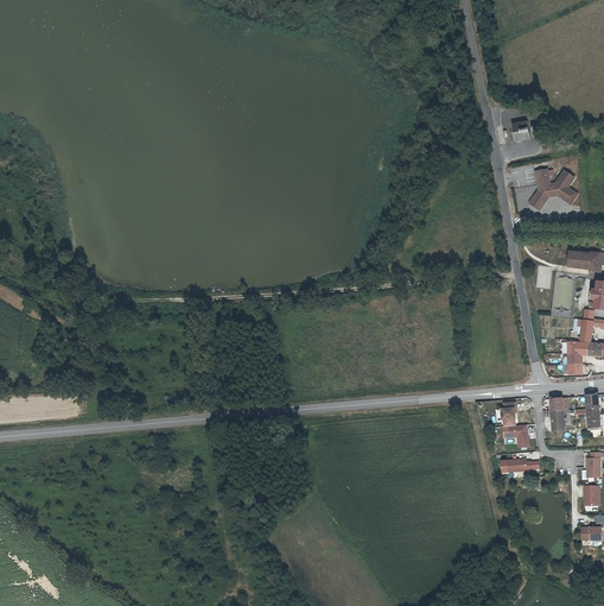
[(533,131),(533,130),(532,122),(531,117),(516,118),(517,133),(533,131)]
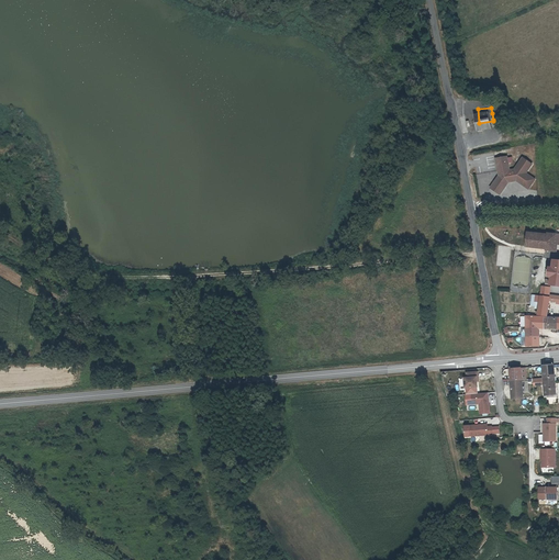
[(495,172),(493,176),(501,181),(504,177),(513,176),(513,177),(525,186),(532,177),(524,171),(523,171),(523,169),(524,169),(529,161),(520,155),(512,166),(506,167),(505,155),(493,156),(495,168),(495,172)]
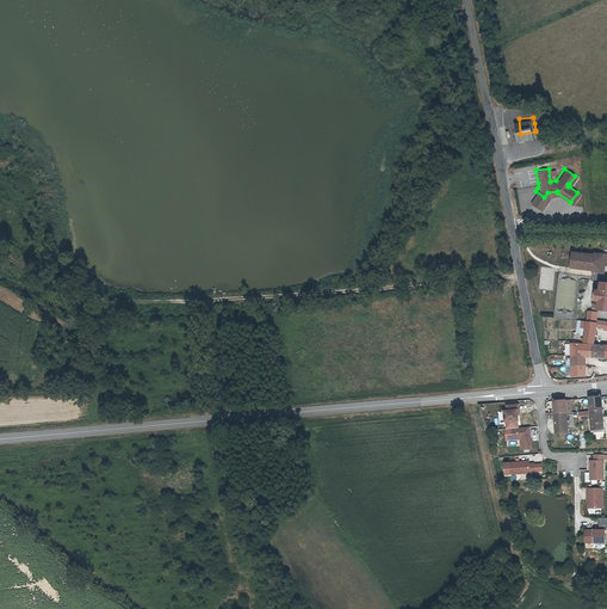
[(549,195),(557,192),(557,191),(547,192),(544,197),(536,191),(530,198),(531,202),(538,207),(540,207),(549,195)]
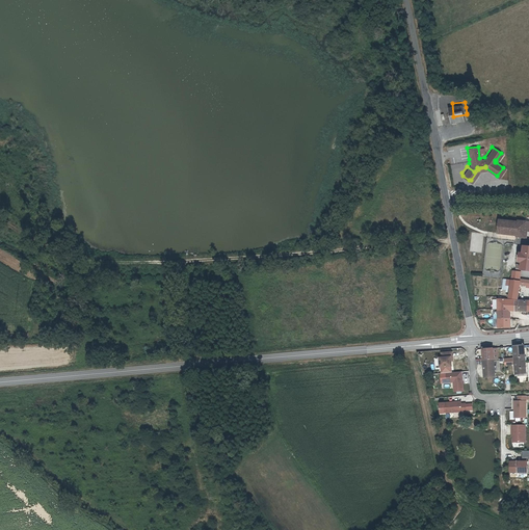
[(520,229),(523,229),(524,220),(513,219),(513,220),(495,218),(494,232),(512,234),(512,235),(521,236),(522,231),(520,231),(520,229)]
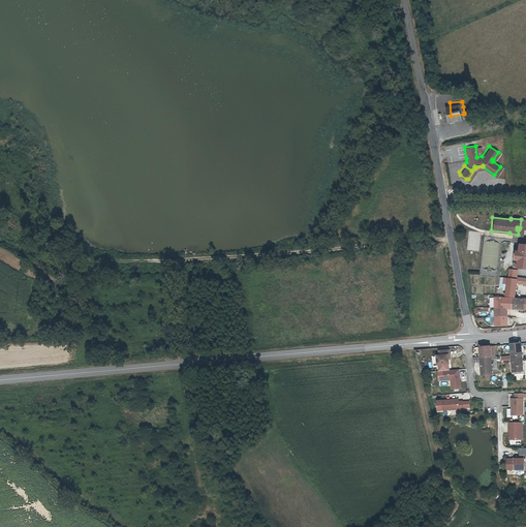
[(525,269),(525,244),(519,244),(517,243),(516,251),(515,262),(515,268),(525,269)]
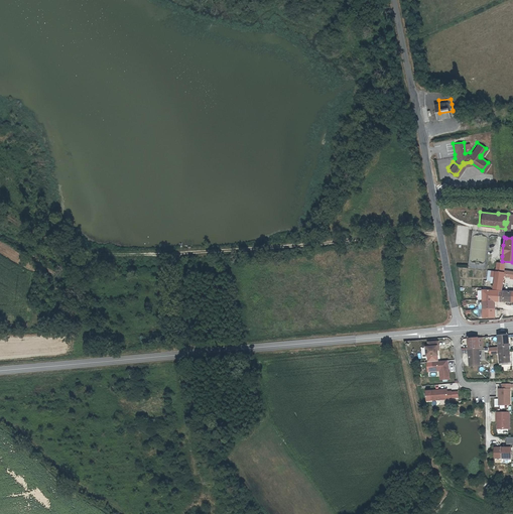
[(500,272),(501,272),(501,263),(493,263),(492,272),(500,272)]
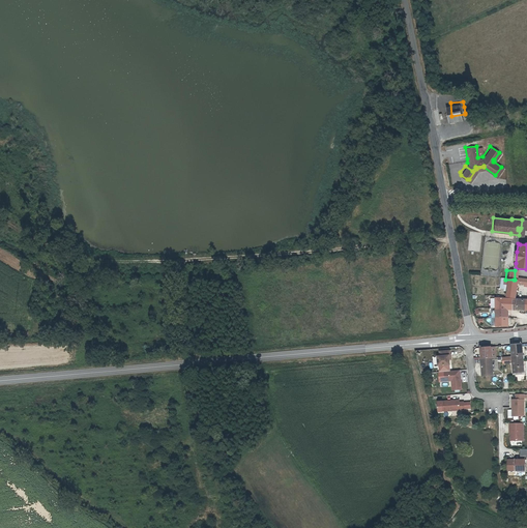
[(513,296),(514,285),(514,280),(505,280),(504,285),(503,296),(513,296)]
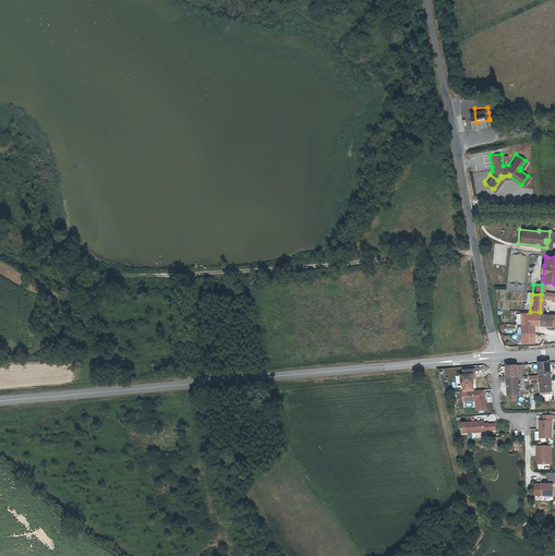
[(518,343),(531,343),(530,327),(532,327),(532,326),(539,325),(539,326),(554,325),(554,314),(540,315),(534,315),(529,315),(517,315),(518,343)]
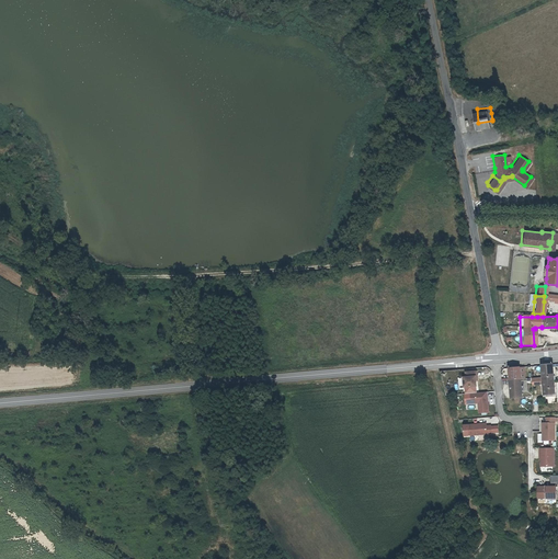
[(543,396),(554,396),(551,365),(541,366),(543,396)]
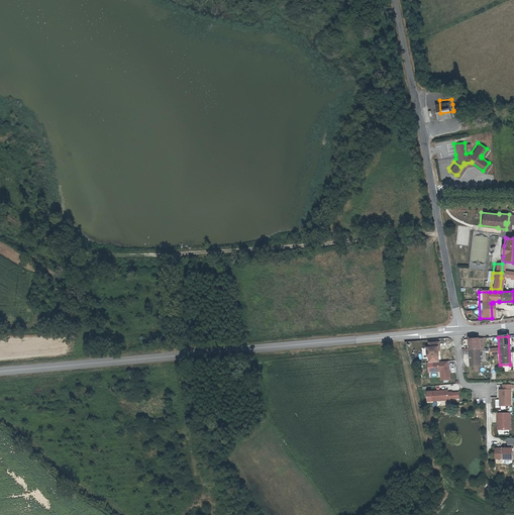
[(469,368),(479,367),(477,339),(467,339),(469,368)]
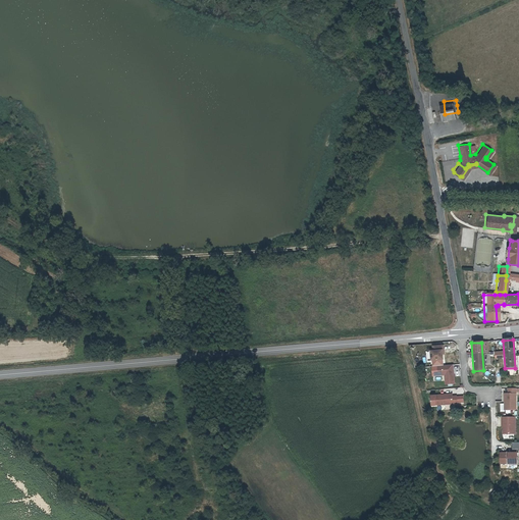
[(430,360),(442,360),(442,351),(443,351),(443,346),(432,347),(432,351),(430,351),(430,360)]
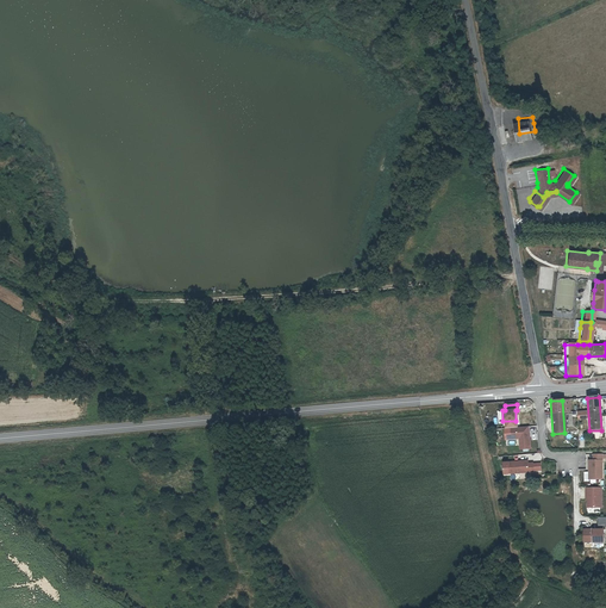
[(530,450),(528,427),(510,428),(511,439),(518,439),(519,450),(530,450)]
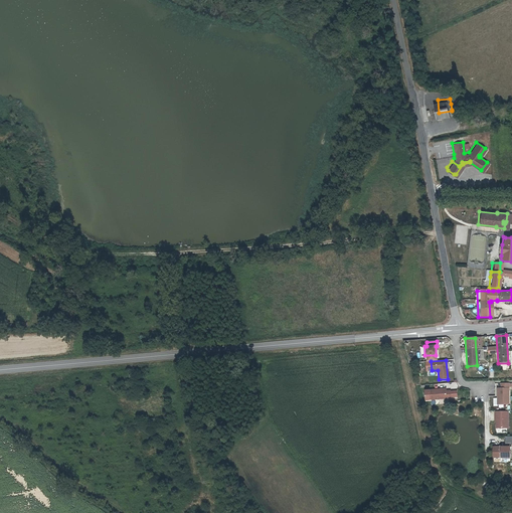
[(506,402),(506,380),(497,380),(497,385),(493,385),(493,403),(506,402)]
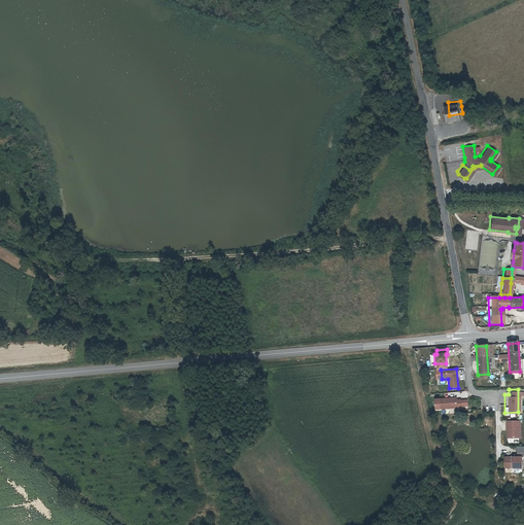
[(454,398),(438,399),(439,410),(459,408),(458,400),(455,401),(454,398)]
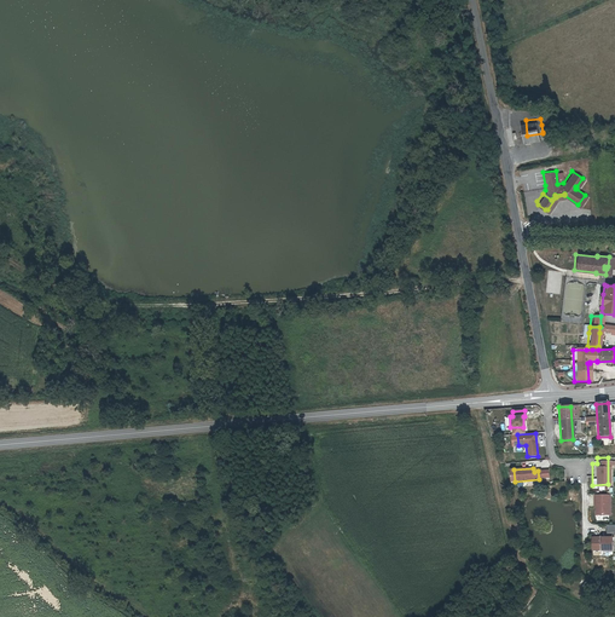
[(608,513),(608,491),(591,491),(591,513),(608,513)]
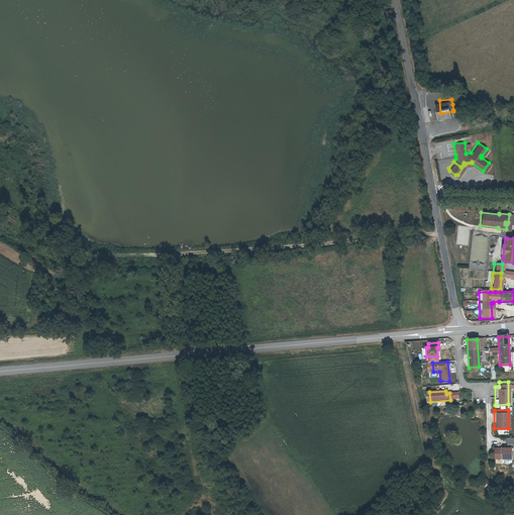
[(509,445),(491,445),(491,457),(508,457),(509,445)]
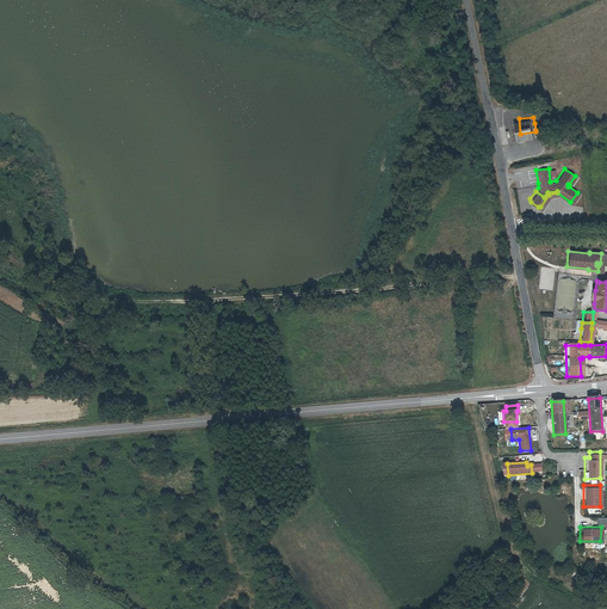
All buildings are outlined.
